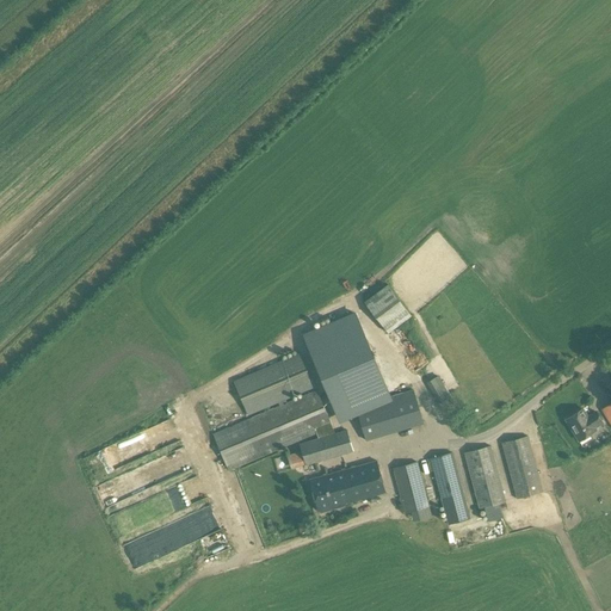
[(411,315),(387,284),(364,302),(387,333),(411,315)]
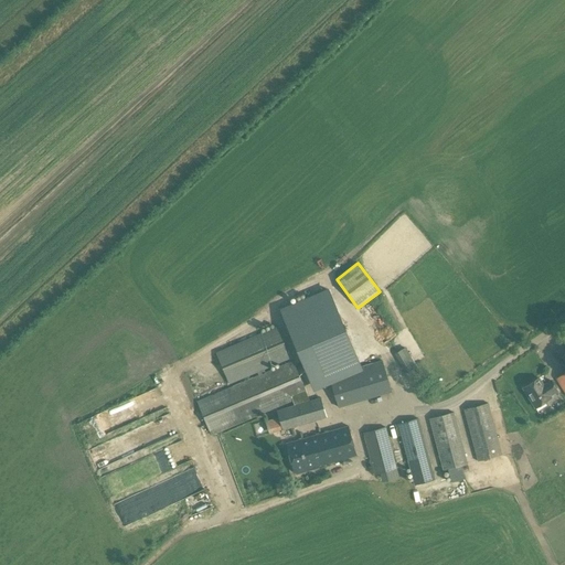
[(279,310),(309,380),(359,359),(329,289),(279,310)]
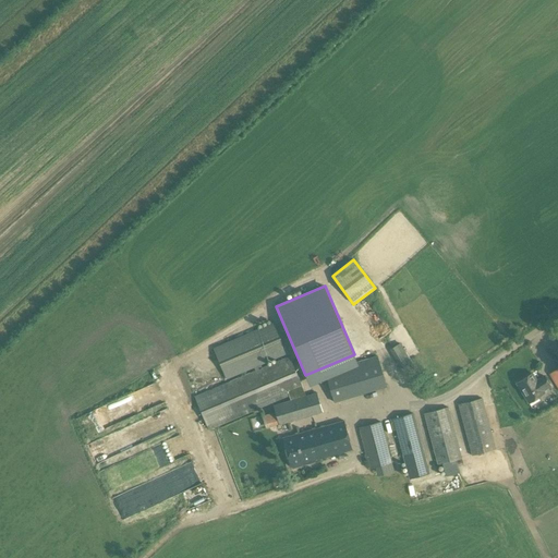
[(226,378),(287,353),(274,323),(214,348),(226,378)]
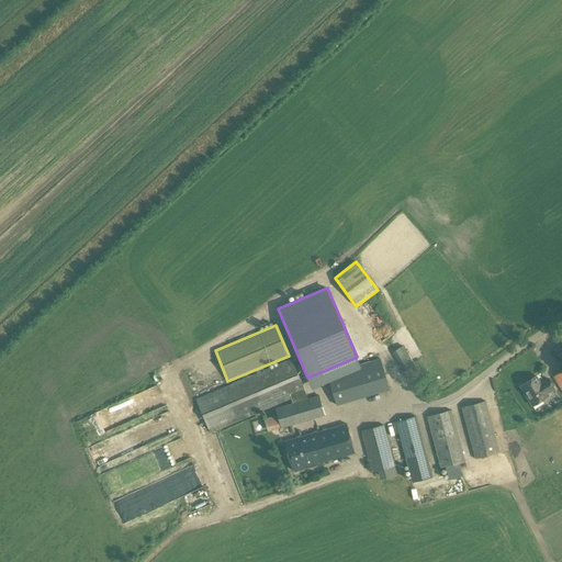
[(414,363),(403,346),(392,352),(403,370),(414,363)]
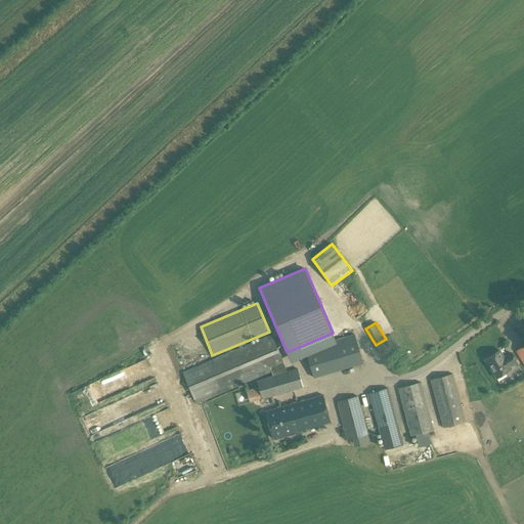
[(313,378),(363,363),(354,334),(314,346),(316,350),(306,353),(313,378)]
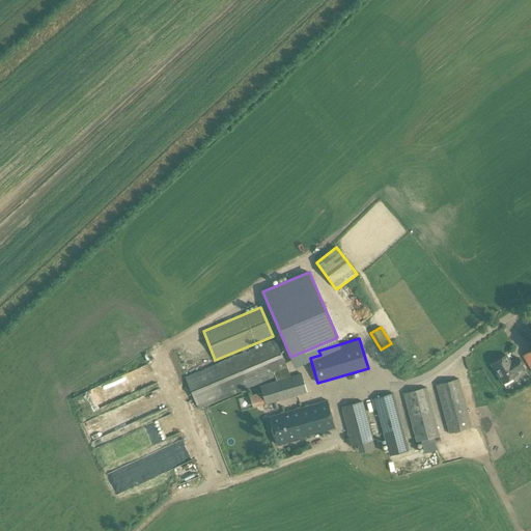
[(290,376),(275,339),(185,378),(198,409),(275,376),(277,381),(260,386),(266,404),(307,392),(302,373),(290,376)]
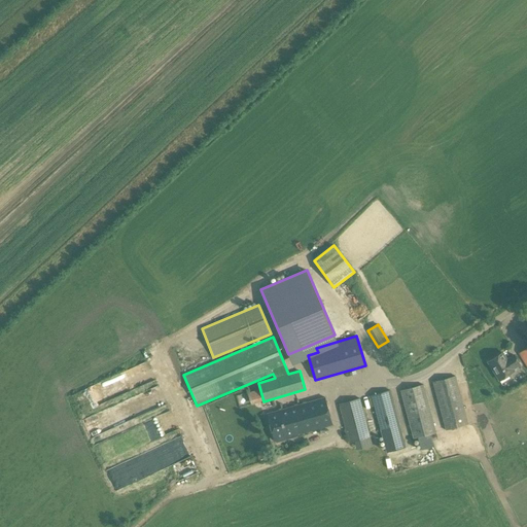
[(506,359),(502,352),(488,361),(499,381),(515,372),(513,369),(520,364),(514,355),(506,359)]
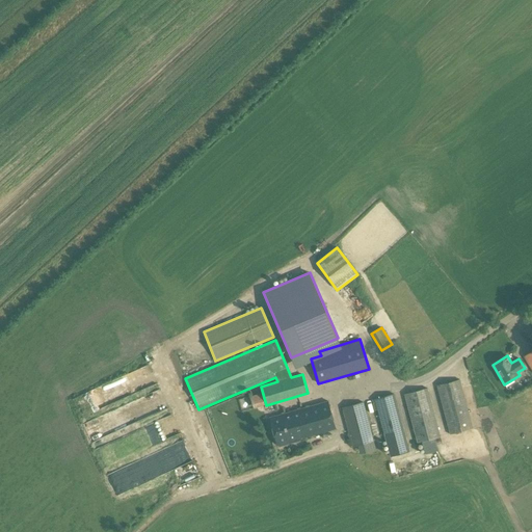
[(450,431),(472,425),(459,376),(436,382),(450,431)]
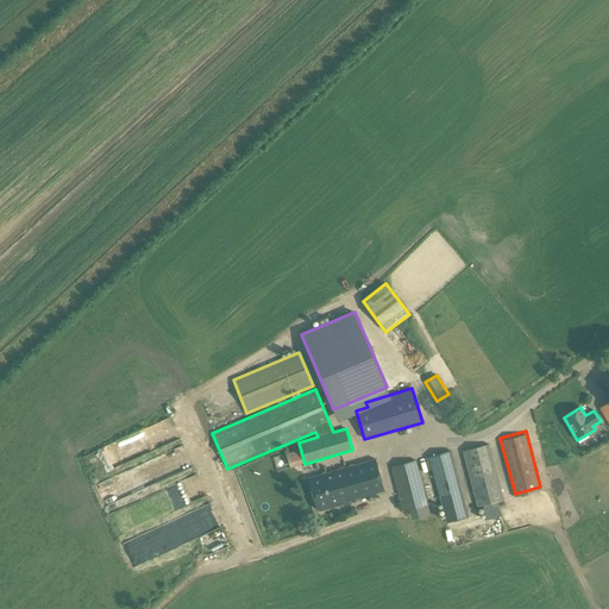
[(152,556),(220,531),(196,466),(183,463),(180,452),(182,446),(180,440),(93,472),(90,472),(102,504),(118,509),(137,502),(139,503),(140,497),(164,488),(163,491),(170,509),(167,519),(154,514),(150,523),(136,529),(139,539),(146,541),(145,547),(154,550),(152,556)]
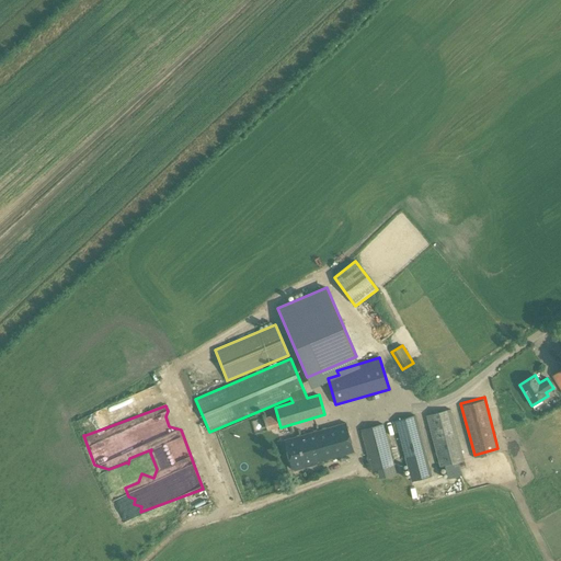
[(439,465),(464,458),(449,407),(426,413),(439,465)]
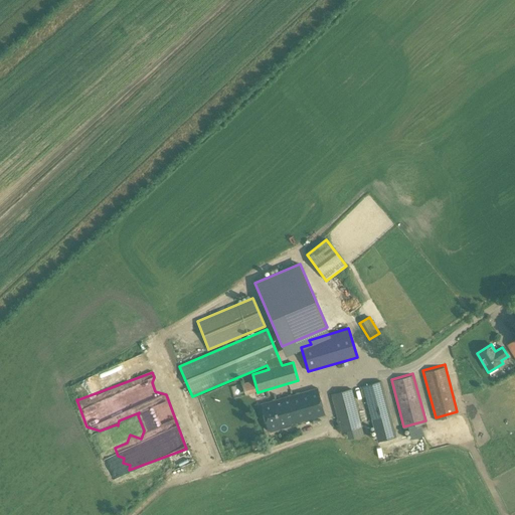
[(395,438),(381,381),(360,387),(363,397),(366,396),(377,443),(395,438)]
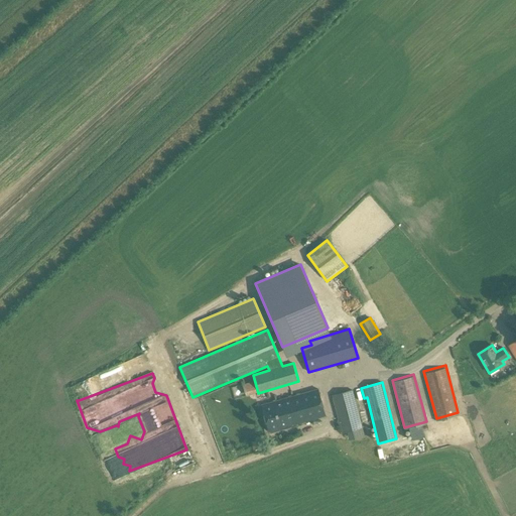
[(270,433),(286,429),(285,426),(326,415),(317,389),(262,405),(269,431),(270,433)]
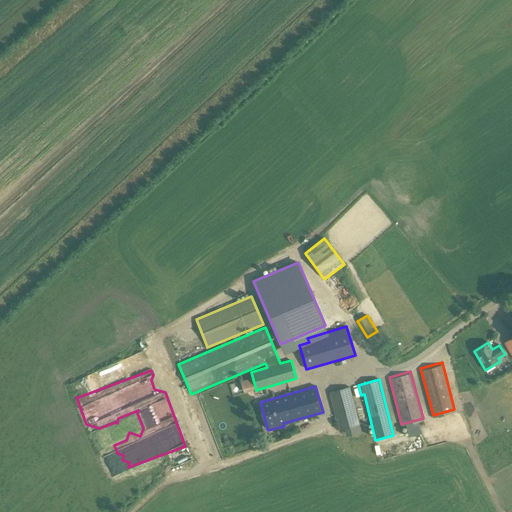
[(339,430),(359,425),(350,387),(330,392),(339,430)]
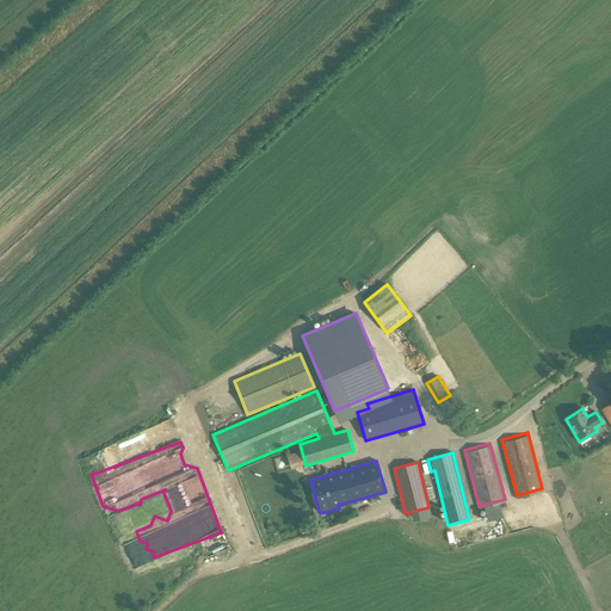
[(300,532),(309,530),(307,520),(297,523),(300,532)]
